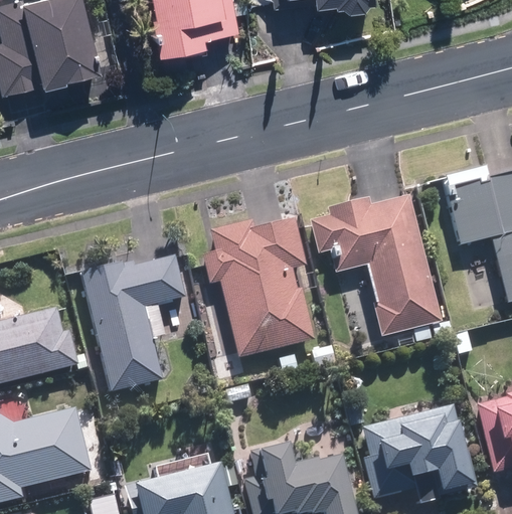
[(97,76),(77,0),(55,0),(0,14),(0,22),(5,42),(0,43),(0,69),(7,97),(38,89),(38,91),(97,76)]
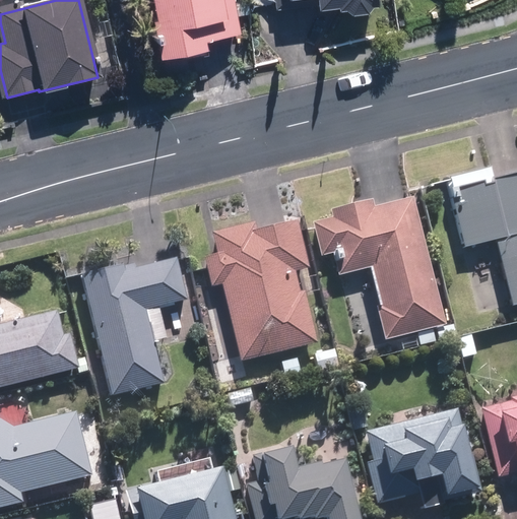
[(150,0),(162,61),(205,53),(203,43),(244,36),(237,0),(150,0)]
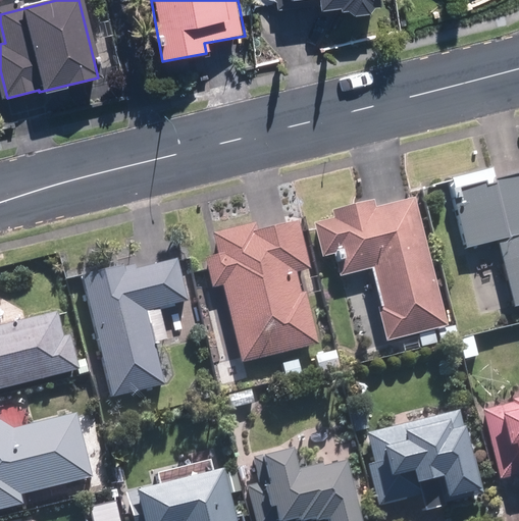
[(278,0),(279,9),(313,6),(314,11),(333,9),(333,13),(342,13),(348,18),(362,16),(368,9),(366,0),(278,0)]
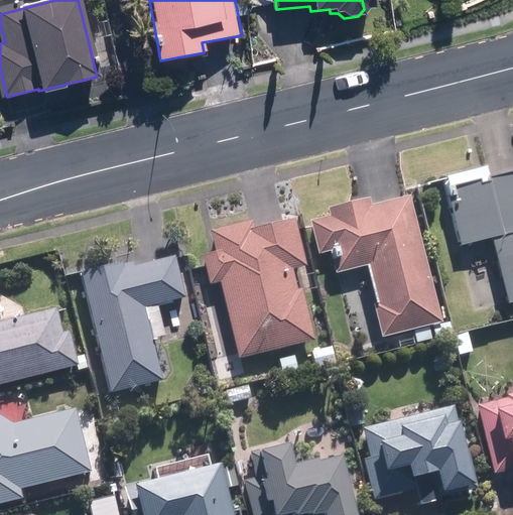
[(509,300),(512,298),(512,167),(445,184),(460,243),(494,235),(509,300)]
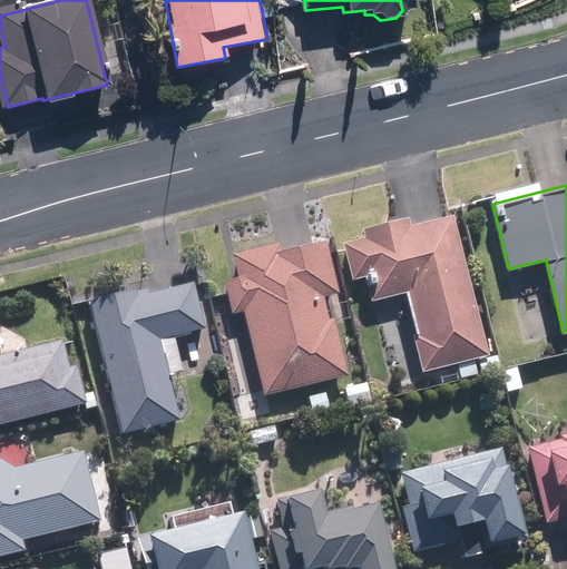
[(484,351),(450,216),(406,227),(404,221),(367,231),(368,237),(345,242),(354,277),(369,274),(374,297),(409,288),(420,334),(414,335),(422,366),(484,351)]
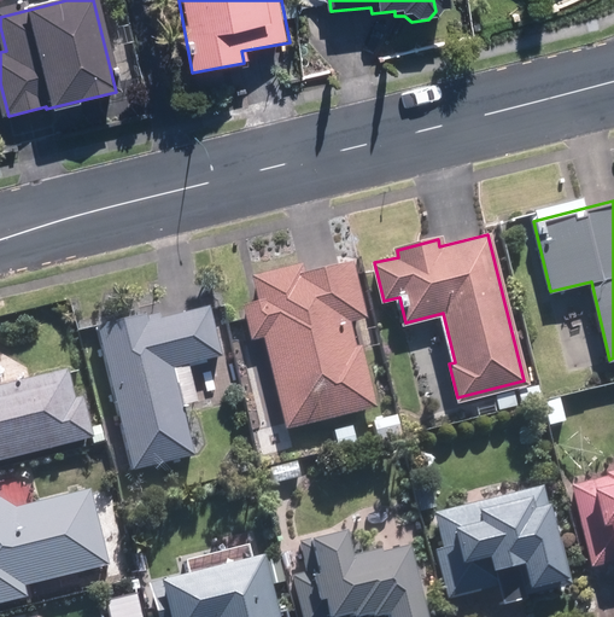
[(300,265),(255,275),(262,306),(246,309),(252,335),(268,332),(288,423),(373,403),(360,345),(356,347),(351,321),(364,318),(351,263),(303,274),(300,265)]
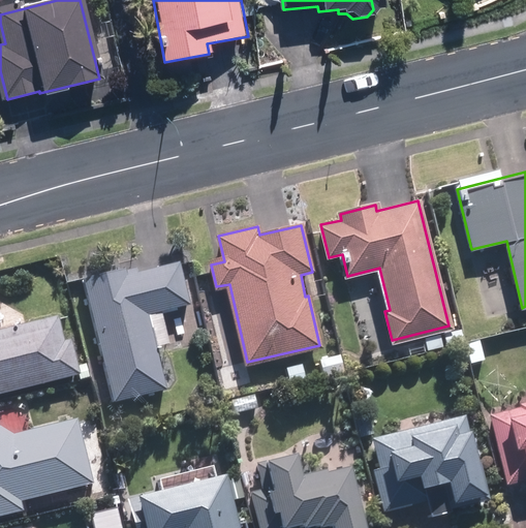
[(134,265),(84,277),(116,400),(165,387),(146,312),(188,302),(178,261),(135,272),(134,265)]
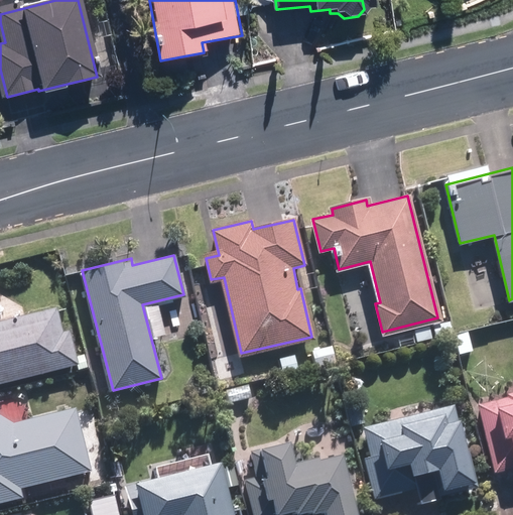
[(0,382),(76,364),(68,333),(62,334),(56,308),(0,320),(0,382)]
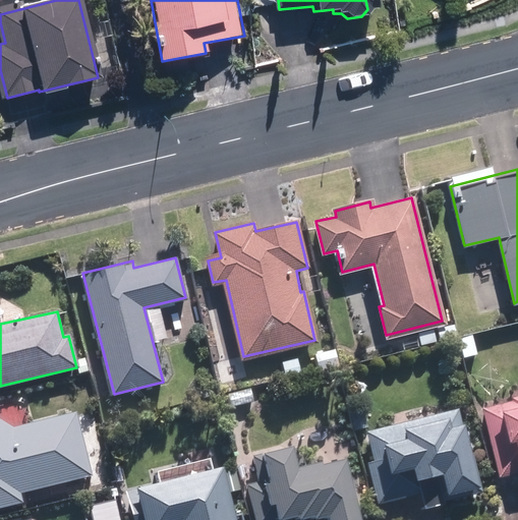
[(514,402),(483,410),(500,477),(517,472),(517,396),(513,398),(514,402)]
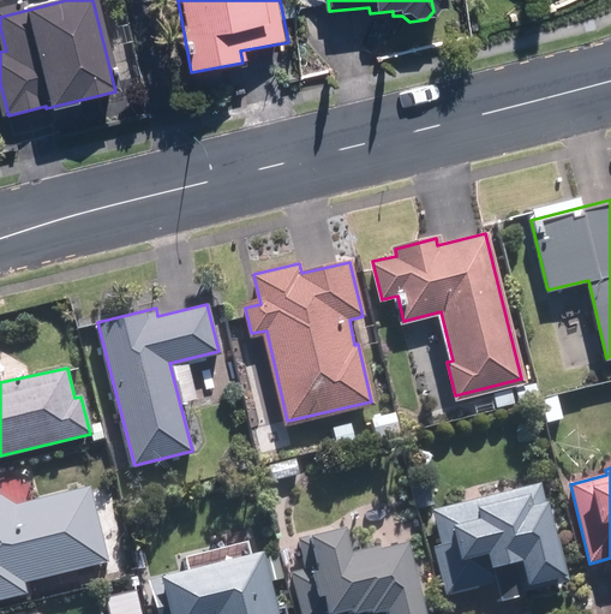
[(539,483),(433,511),(443,544),(436,547),(448,594),(498,582),(502,598),(526,592),(523,580),(565,570),(549,502),(544,504),(539,483)]
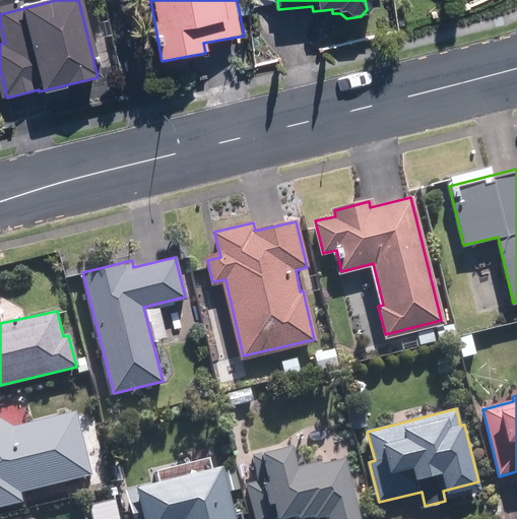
[(0,502),(21,497),(20,490),(91,472),(76,410),(12,427),(9,414),(0,416),(0,502)]
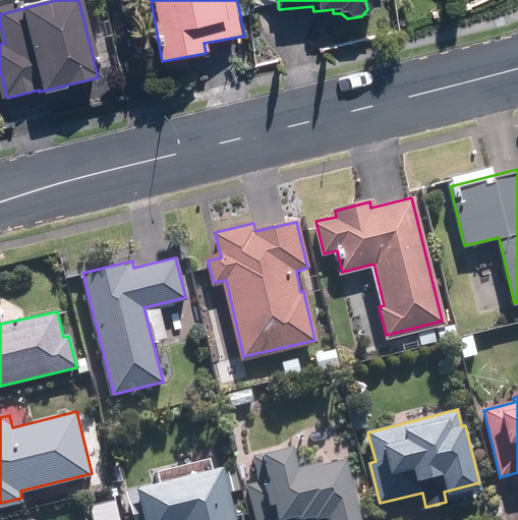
[(246,485),(255,519),(279,519),(330,508),(332,519),(362,519),(346,457),(299,468),(294,447),(253,457),(260,482),(246,485)]
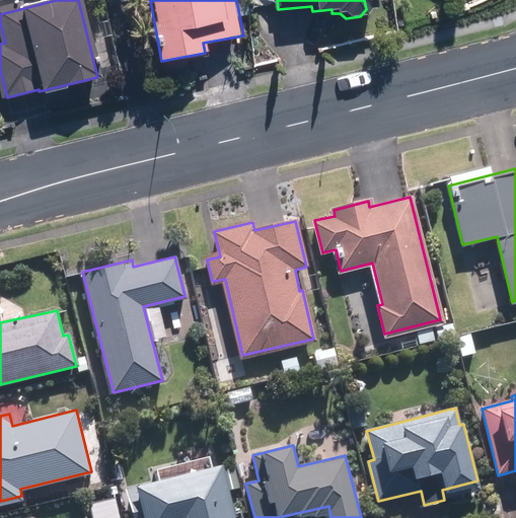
[(234,517),(221,464),(128,488),(135,517),(234,517)]
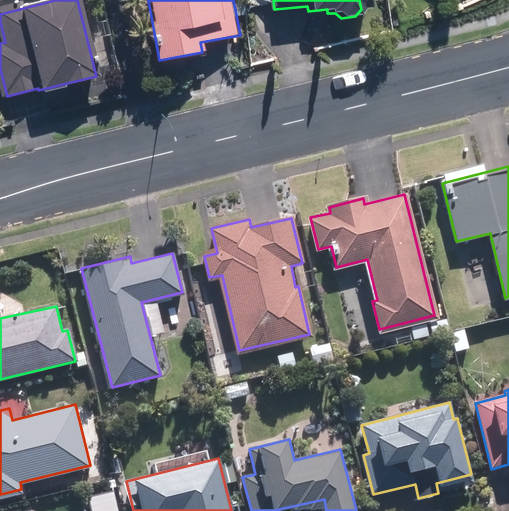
All buildings are outlined.
